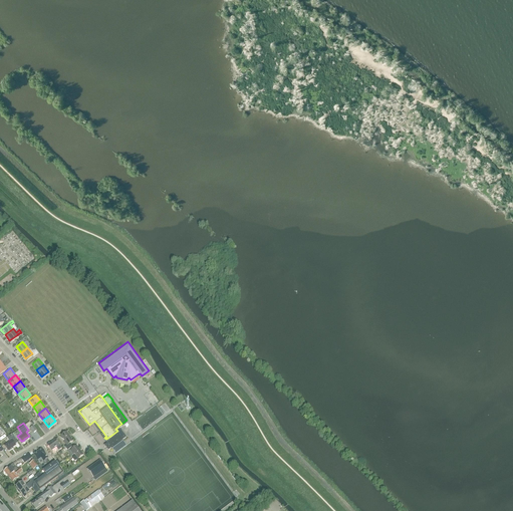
[(125,435),(118,426),(115,429),(117,431),(106,439),(106,440),(103,443),(107,448),(110,446),(111,446),(122,438),(121,438),(125,435)]
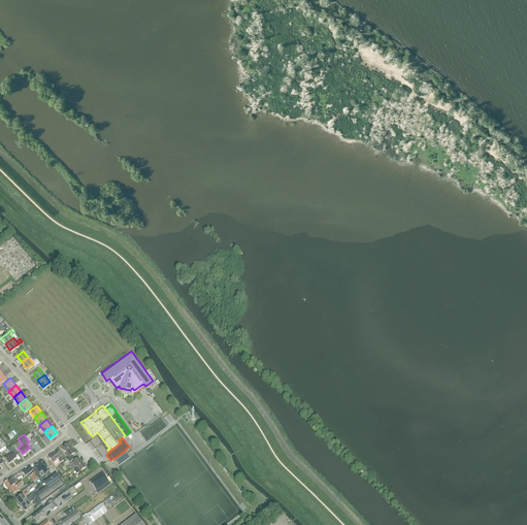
[(62,445),(62,446),(62,447),(63,449),(64,448),(66,451),(65,452),(67,455),(66,456),(68,460),(73,456),(71,453),(74,451),(67,441),(62,445)]
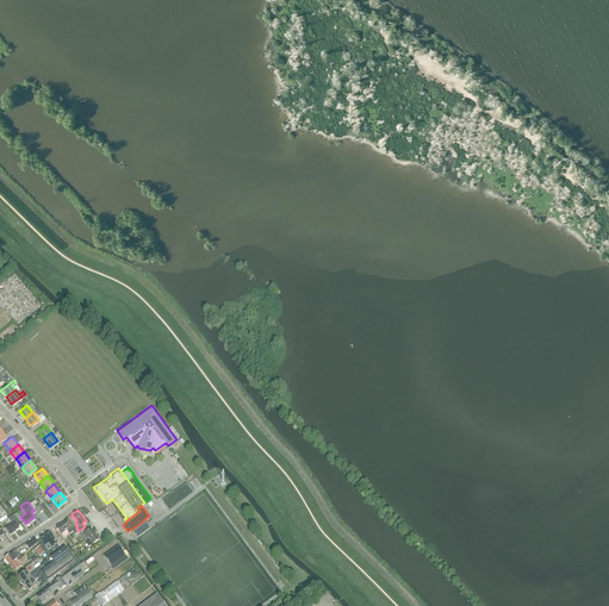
[(8,531),(10,532),(13,530),(13,529),(18,525),(18,524),(20,522),(12,512),(7,516),(11,520),(4,525),(8,531)]
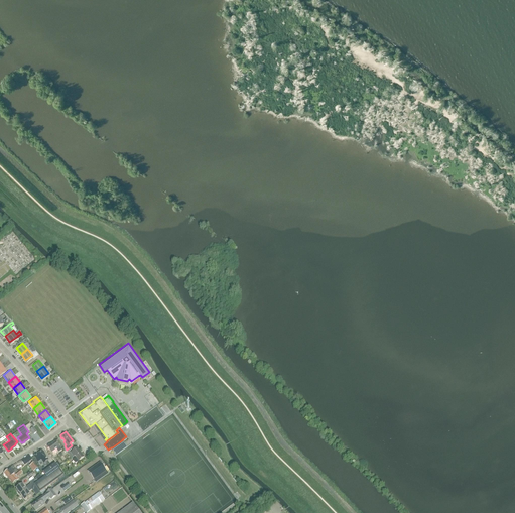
[(46,443),(47,444),(46,444),(50,450),(55,446),(58,450),(60,447),(54,438),(49,442),(49,441),(48,441),(46,442),(46,443)]
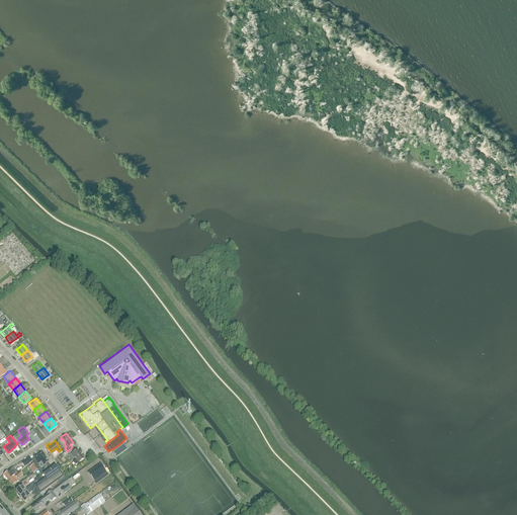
[(76,446),(70,451),(69,450),(67,451),(70,456),(73,454),(73,455),(74,454),(75,456),(73,458),(72,459),(74,461),(76,461),(78,459),(83,456),(76,446)]
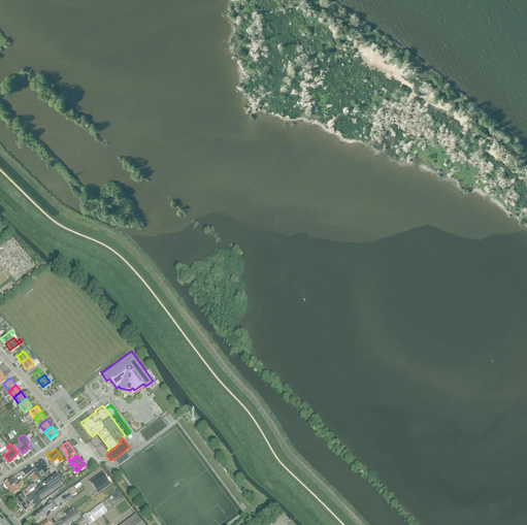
[(36,461),(33,463),(34,464),(38,470),(41,467),(43,470),(44,471),(48,468),(41,459),(37,462),(36,461)]
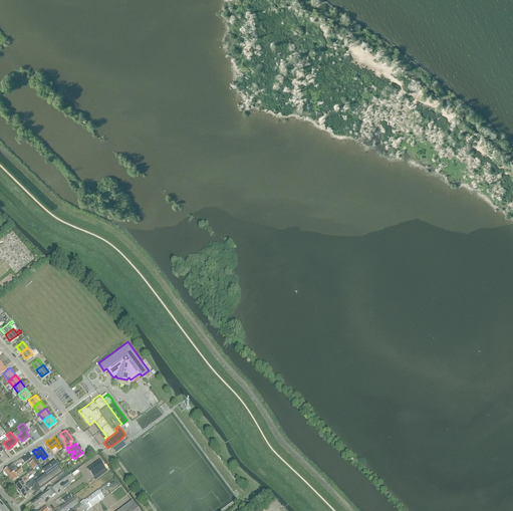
[(28,451),(20,457),(23,461),(31,455),(28,451)]
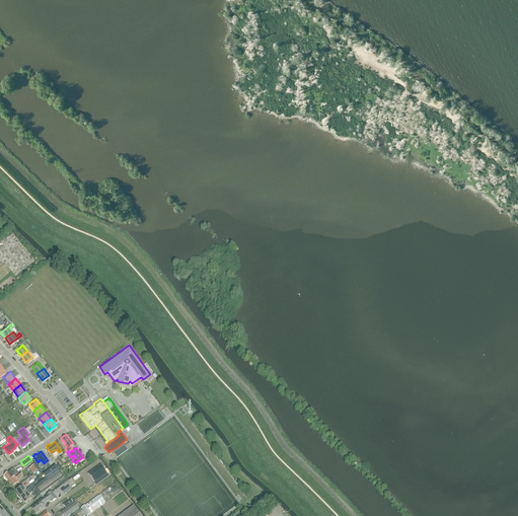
[(99,462),(87,471),(93,478),(105,470),(99,462)]
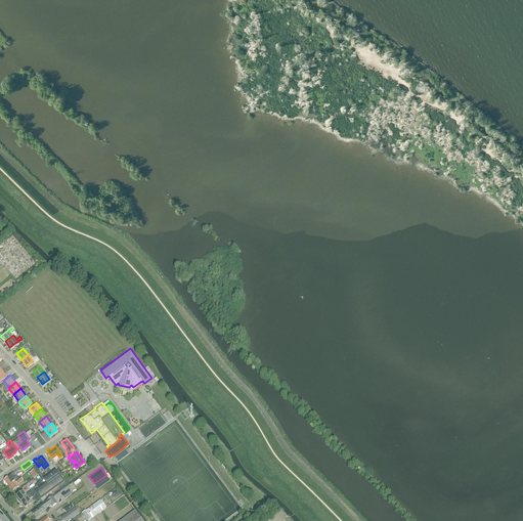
[(42,483),(34,489),(37,493),(40,496),(63,479),(55,468),(43,477),(46,480),(42,483)]
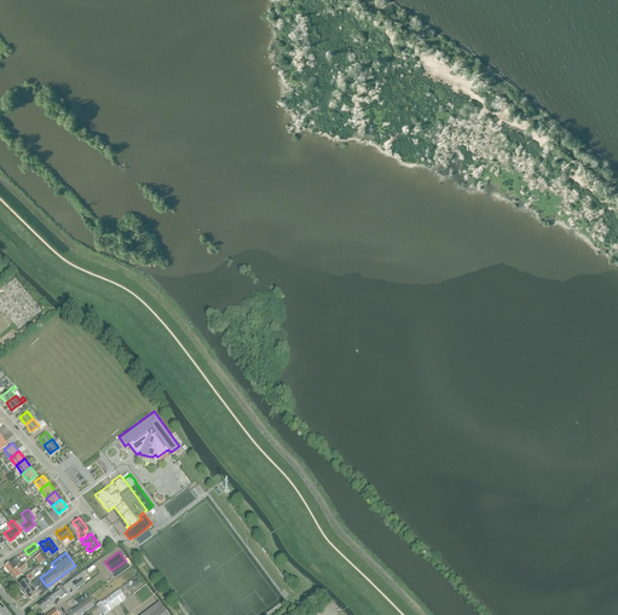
[(10,570),(16,564),(19,562),(15,555),(4,563),(10,570)]
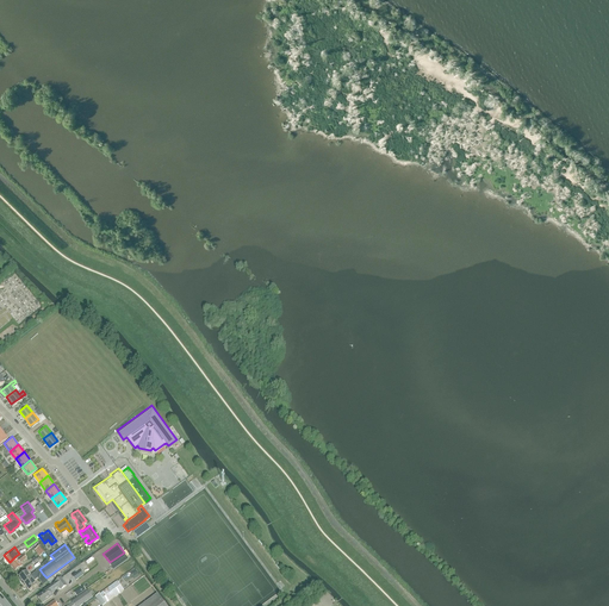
[(17,557),(16,556),(10,562),(14,568),(22,562),(19,560),(25,555),(23,551),(17,557)]
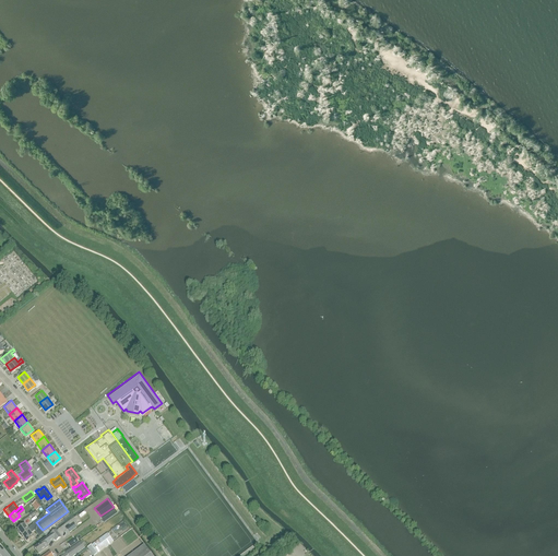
[(36,522),(45,516),(42,511),(39,512),(38,515),(32,520),(33,521),(27,524),(28,525),(27,527),(23,521),(16,527),(16,528),(18,530),(19,530),(21,533),(32,525),(36,522)]
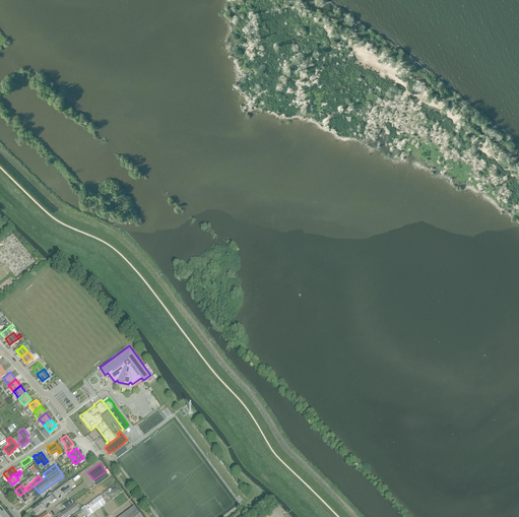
[(28,493),(31,491),(29,489),(19,496),(24,502),(30,497),(26,493),(28,492),(28,493)]
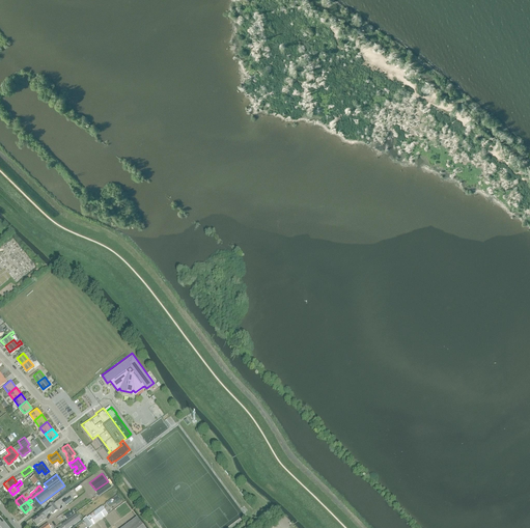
[(57,507),(52,501),(43,508),(37,511),(37,512),(31,517),(35,523),(45,517),(43,513),(49,509),(51,509),(52,511),(57,507)]
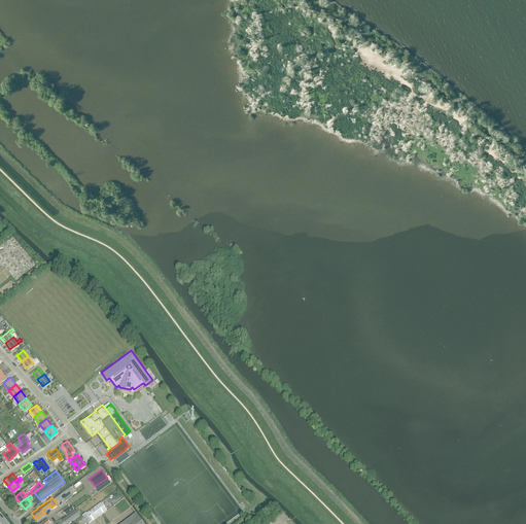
[(100,500),(85,511),(91,519),(106,508),(100,500)]
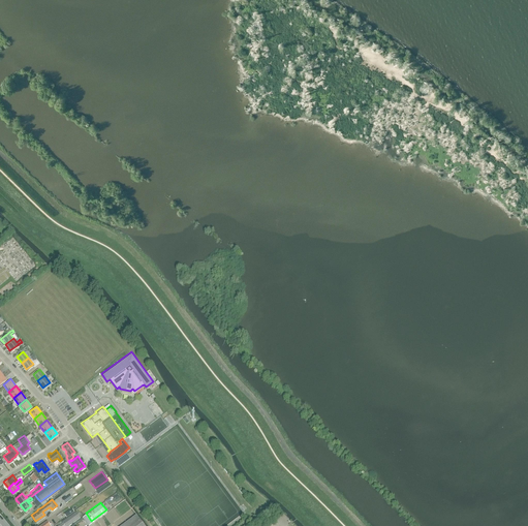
[(64,525),(80,516),(75,509),(61,520),(62,521),(55,525),(56,525),(64,525)]
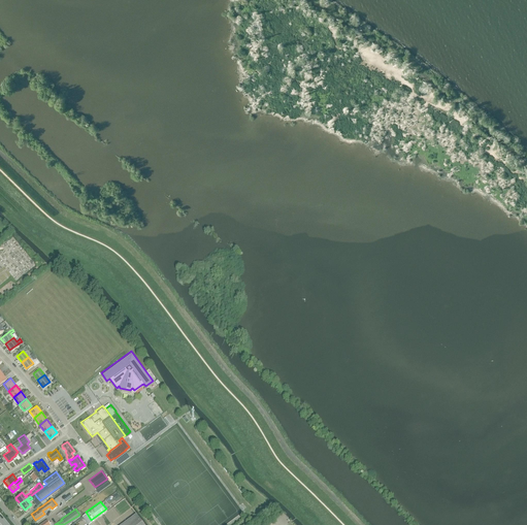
[(144,524),(135,512),(117,524),(144,524)]
